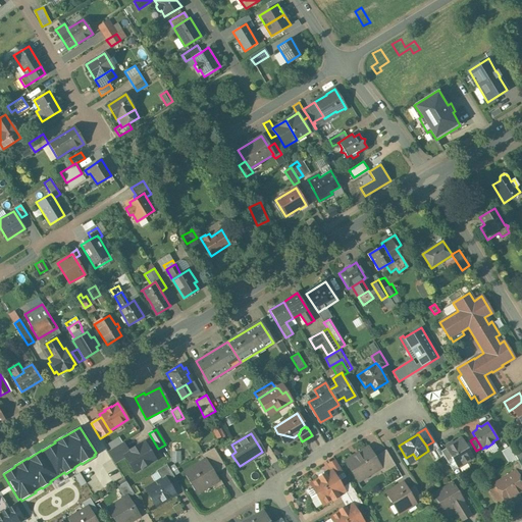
[(473,458),(461,438),(450,446),(449,444),(445,446),(446,448),(457,467),(473,458)]
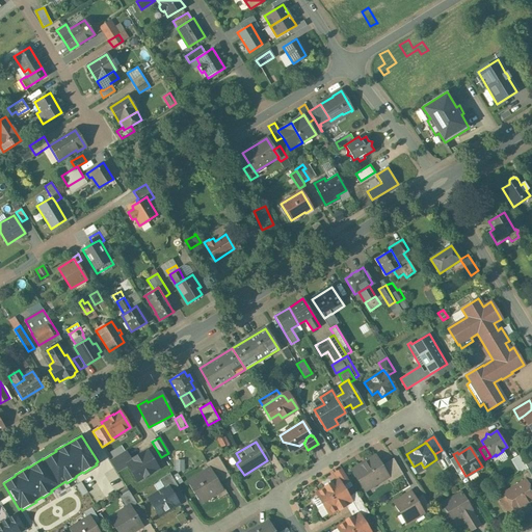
[(128,464),(132,461),(126,452),(111,461),(117,472),(128,466),(128,464)]
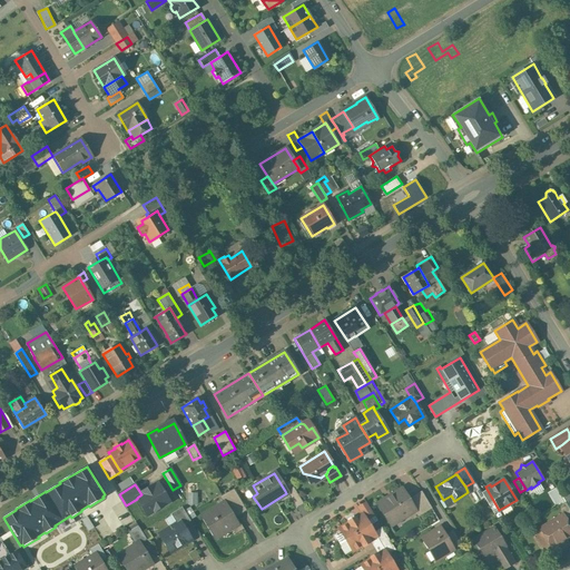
[(158,484),(153,488),(151,487),(143,491),(144,493),(141,494),(137,498),(137,499),(147,516),(169,502),(158,484)]
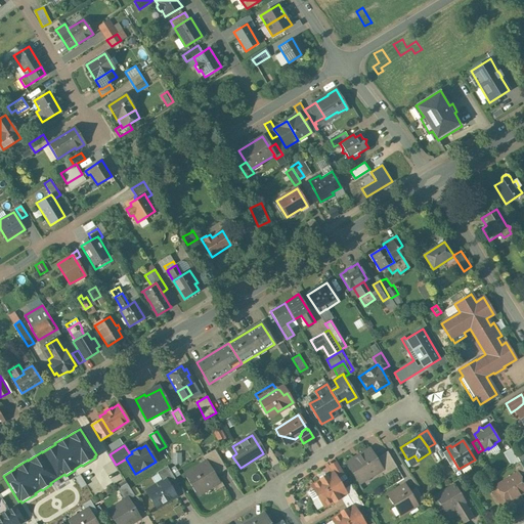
[(278,463),(269,447),(262,451),(263,453),(272,467),(278,463)]
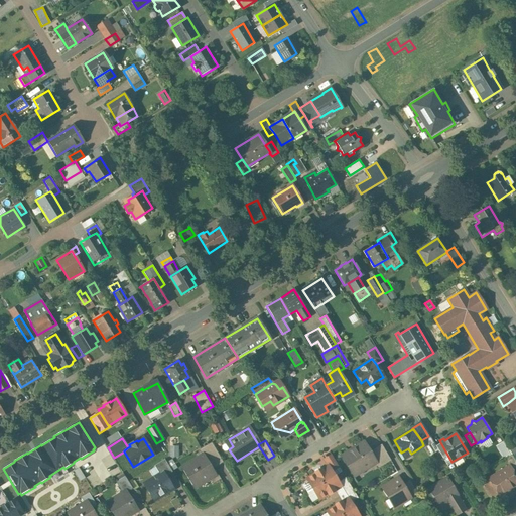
[(363,441),(341,455),(352,473),(359,468),(361,471),(375,462),(369,452),(363,441)]
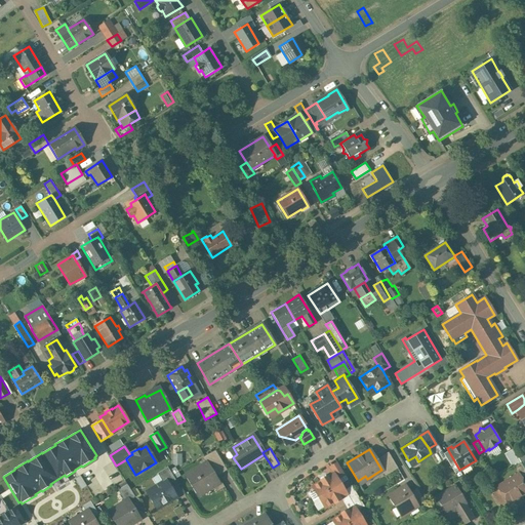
[(227,470),(214,450),(202,457),(205,463),(206,462),(215,477),(227,470)]
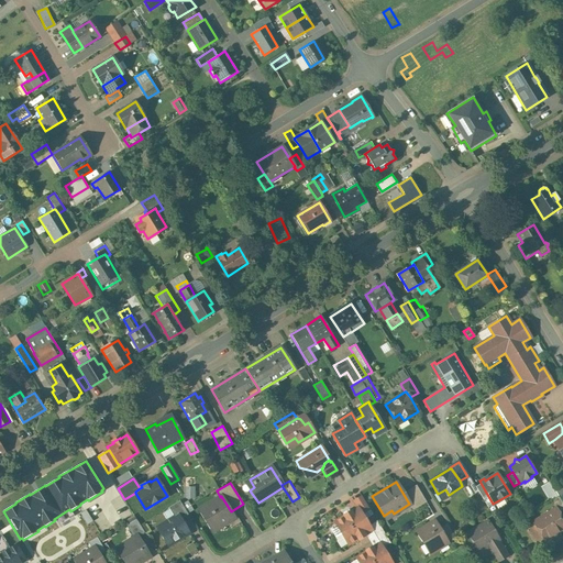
[(493,504),(481,483),(475,486),(487,507),(493,504)]
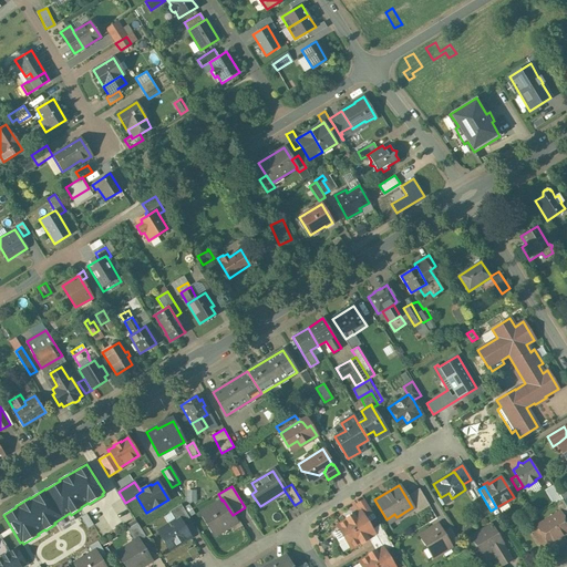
[(419,488),(405,496),(412,507),(415,513),(429,505),(419,488)]
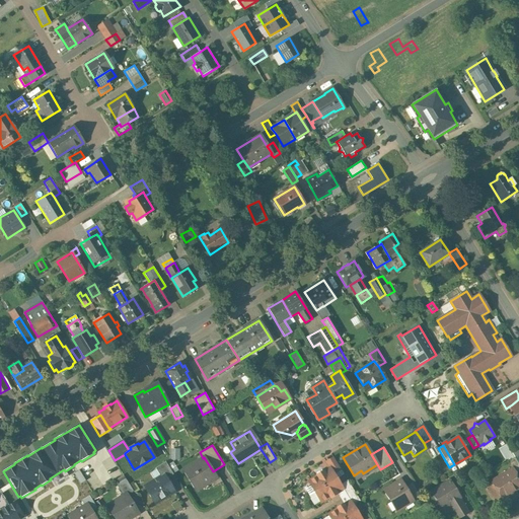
[(203,458),(184,469),(196,488),(215,475),(213,471),(204,457),(203,458)]
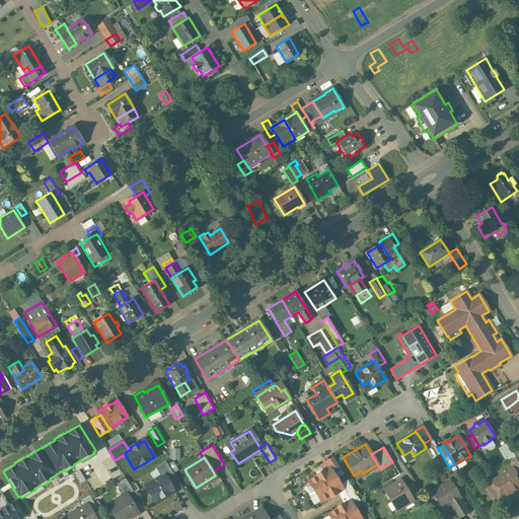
[(518,469),(518,464),(514,457),(508,461),(512,468),(513,468),(515,472),(518,469)]
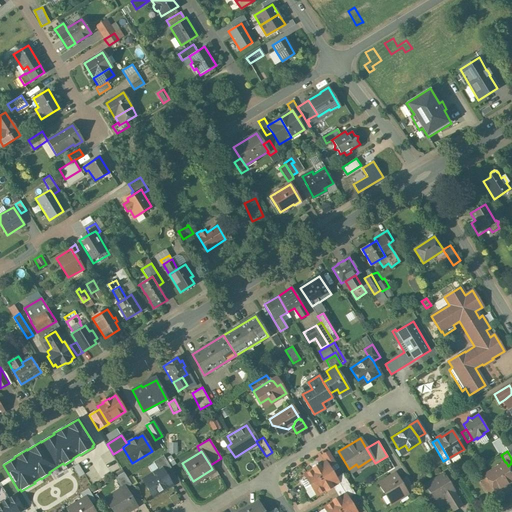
[(163,455),(153,462),(158,471),(161,469),(163,472),(170,468),(163,455)]
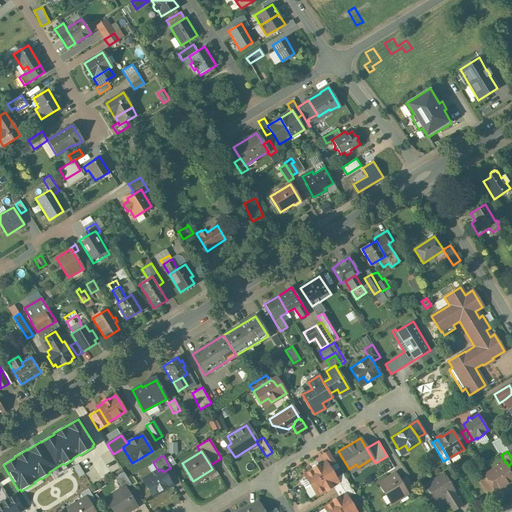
[(333,459),(326,463),(329,468),(336,463),(333,459)]
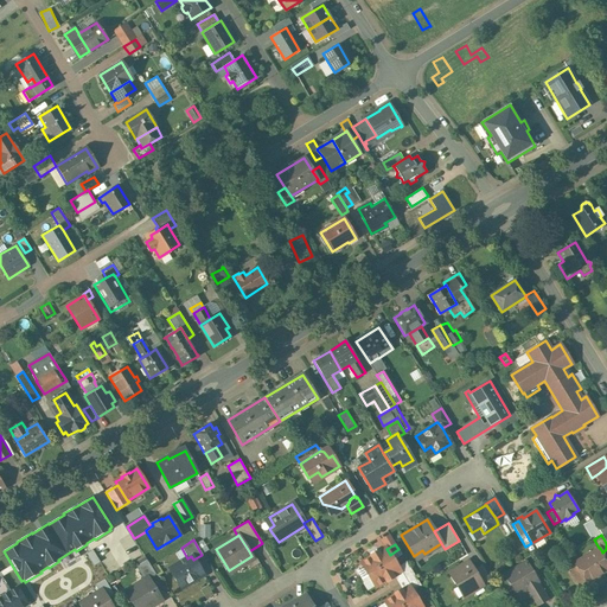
[(377,550),(369,555),(370,556),(359,563),(368,575),(394,560),(390,555),(387,549),(385,547),(378,551),(377,550)]
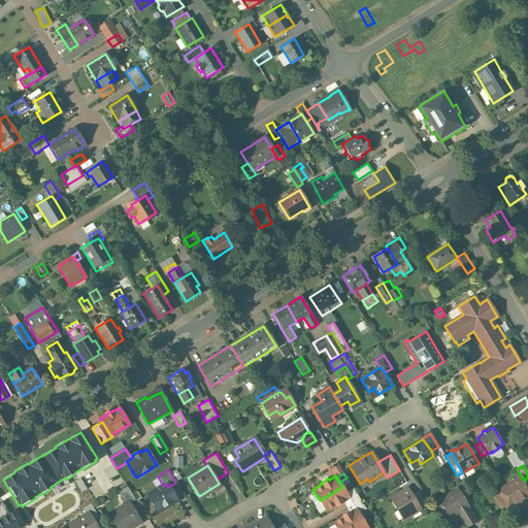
[(521,476),(499,490),(505,500),(507,498),(513,505),(516,503),(518,504),(522,501),(523,501),(523,499),(527,495),(527,487),(524,481),(522,476),(521,476)]
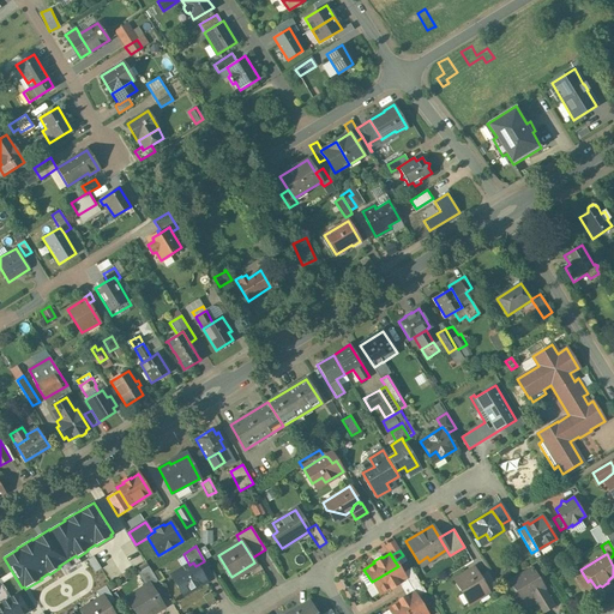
[(190,565),(172,576),(180,590),(191,583),(194,588),(205,581),(196,566),(193,563),(190,565)]
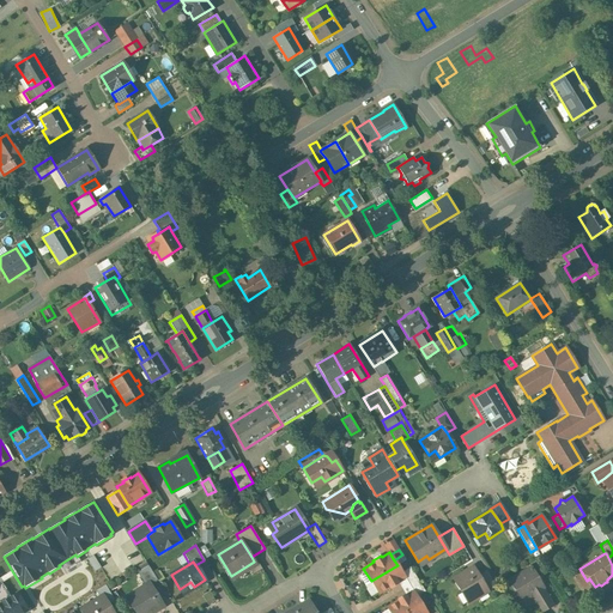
[(149,565),(137,572),(145,586),(149,583),(150,584),(157,581),(149,565)]
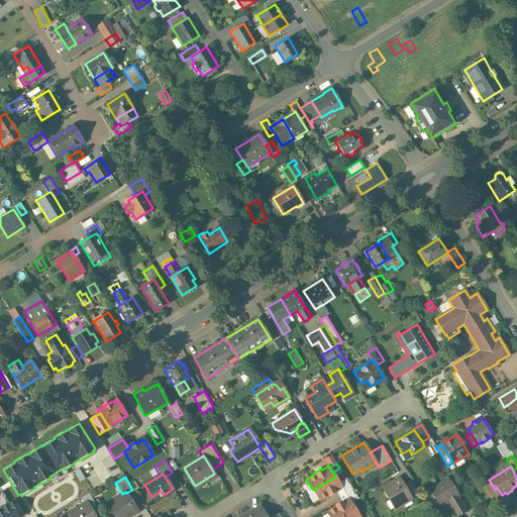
[(335,477),(313,490),(319,500),(328,495),(328,496),(335,492),(335,491),(341,487),(335,477)]
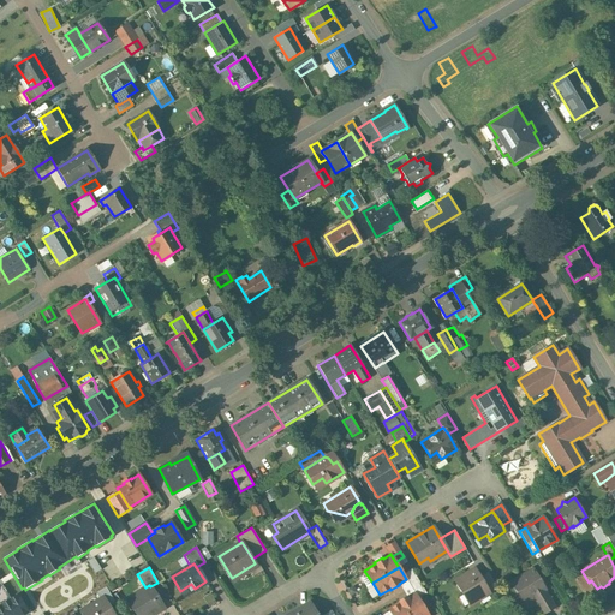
[(475,569),(453,583),(461,595),(464,593),(471,604),(489,593),(479,578),(475,569)]
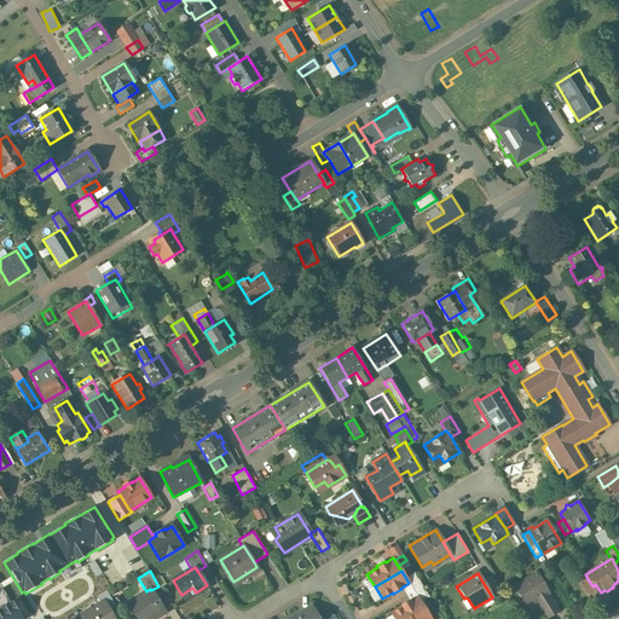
[(537,573),(514,586),(525,603),(533,597),(547,618),(559,612),(548,594),(549,593),(537,573)]
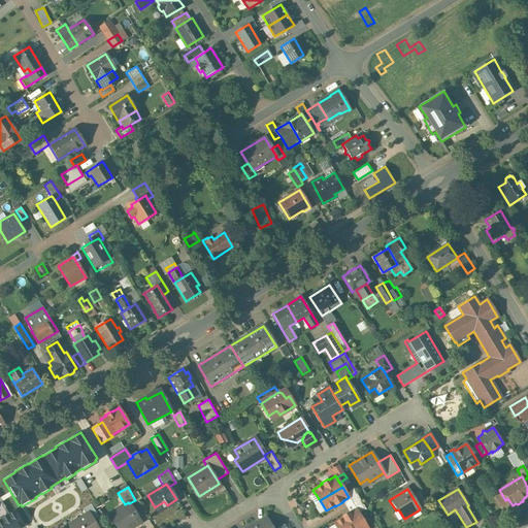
[(427,505),(419,492),(411,496),(420,509),(427,505)]
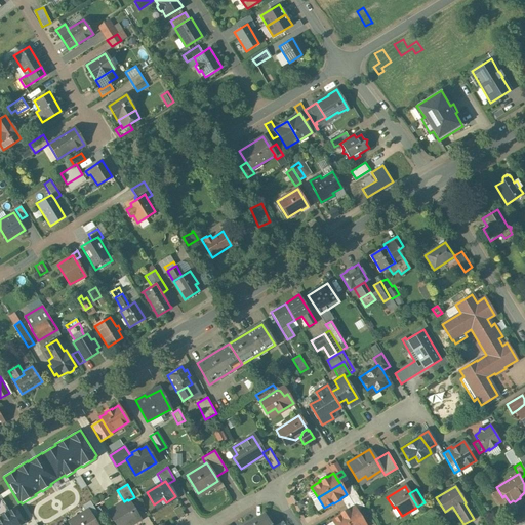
[(9,512),(0,495),(0,524),(18,524),(24,523),(15,509),(9,512)]
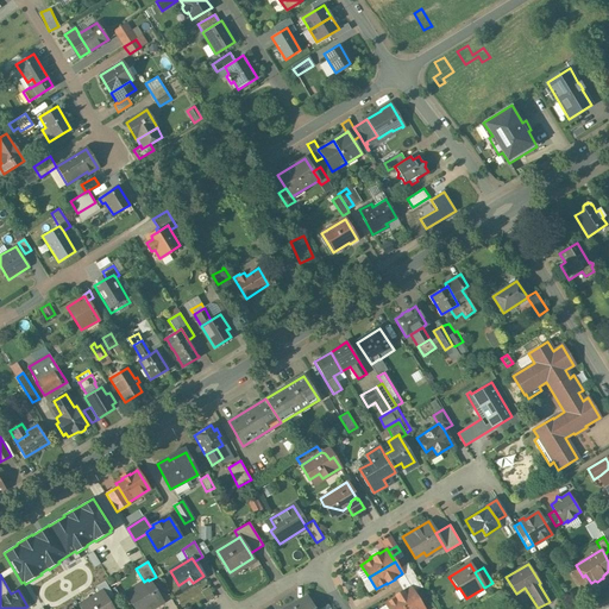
[(365,577),(360,579),(368,591),(372,589),(365,577)]
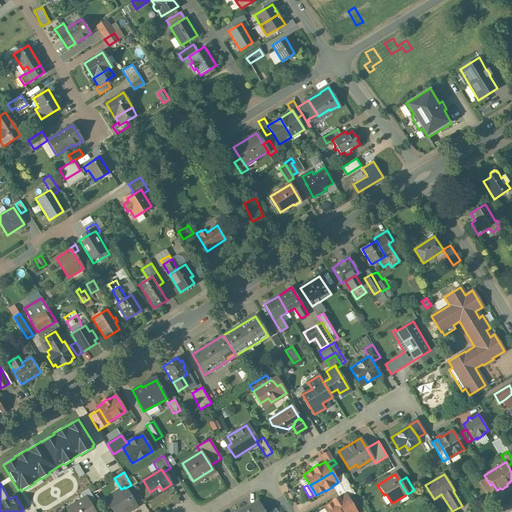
[(121,489),(106,498),(114,511),(126,511),(136,506),(125,488),(124,487),(121,489)]
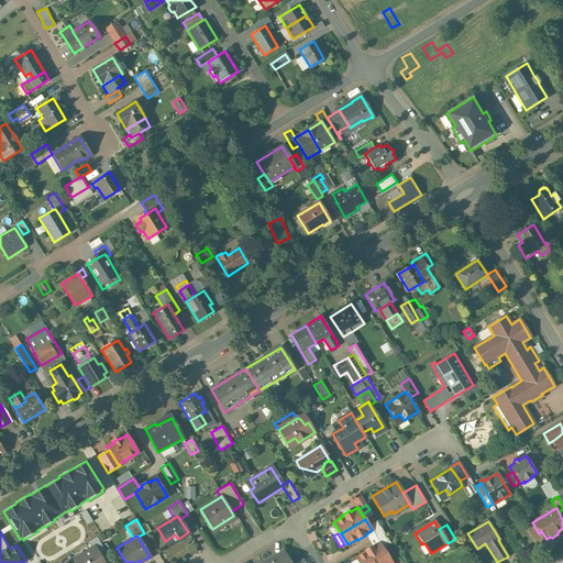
[(97,537),(88,542),(91,548),(94,547),(98,555),(106,551),(97,537)]
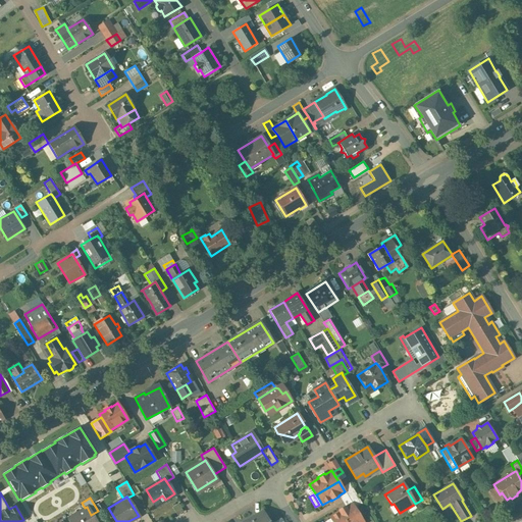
[(329,517),(332,521),(345,521),(359,514),(352,504),(346,508),(345,507),(337,511),(338,512),(329,517)]
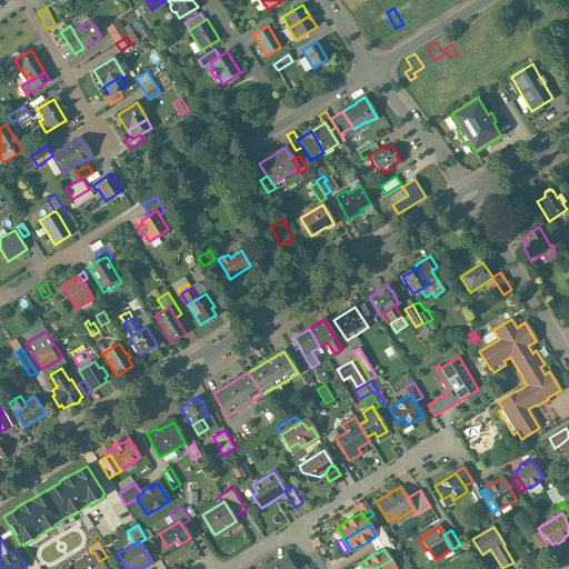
[(92,553),(75,565),(77,568),(105,568),(103,565),(101,565),(99,561),(95,552),(92,553)]
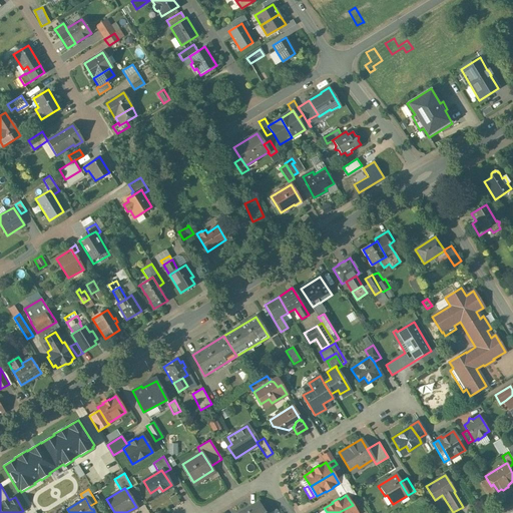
[(248,509),(246,508),(245,509),(244,509),(243,510),(242,511),(242,512),(240,512),(264,512),(258,503),(248,509)]
